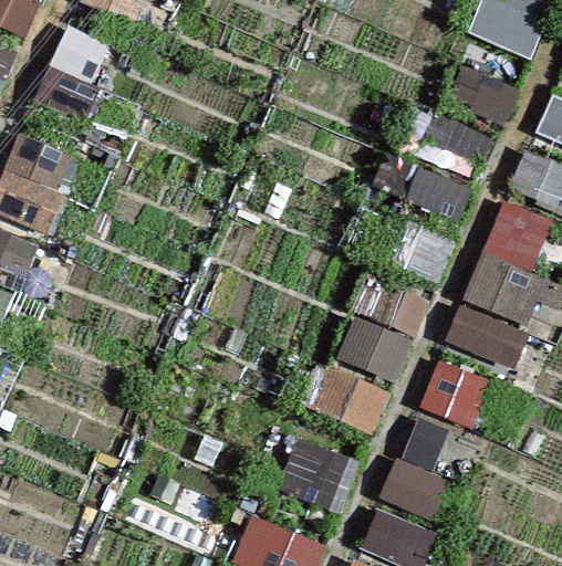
[(0,30),(29,41),(41,0),(0,0),(0,30)]
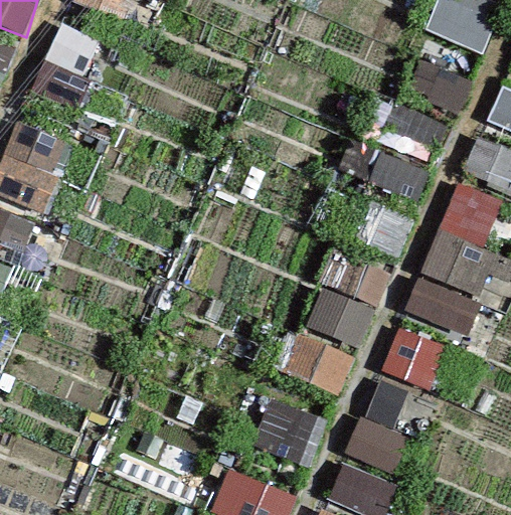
[(74,0),(73,5),(140,22),(145,0),(74,0)]
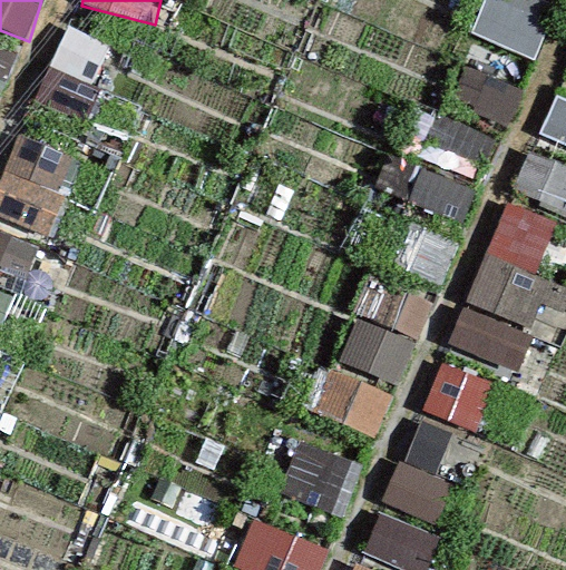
[(85,111),(109,45),(64,29),(40,95),(85,111)]
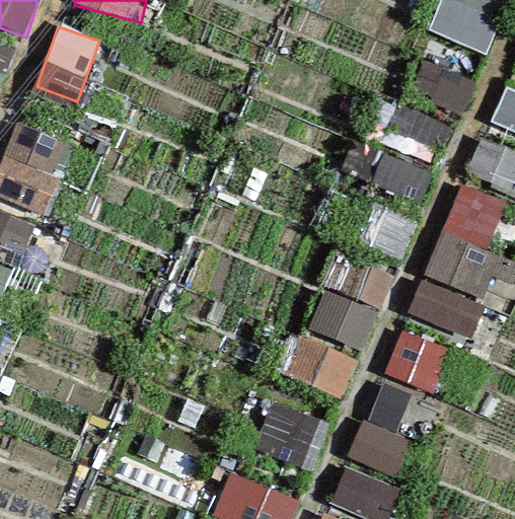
[(16,122),(0,160),(0,300),(5,303),(69,142),(16,122)]
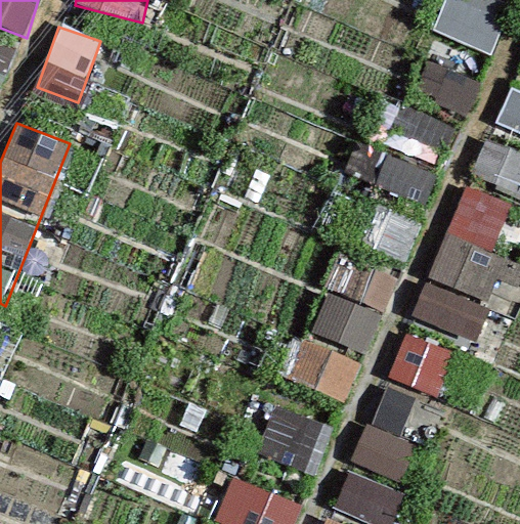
[(519,162),(480,148),(473,170),(519,185),(519,162)]
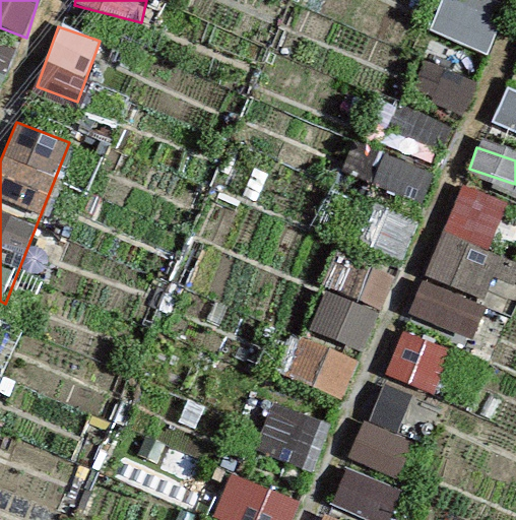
[(408,314),(464,336),(515,208),(515,204),(461,183),(408,314)]
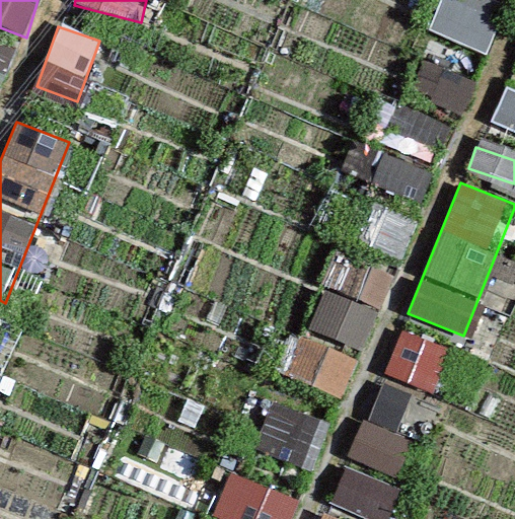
[(342,253),(281,371),(336,398),(396,282),(342,253)]
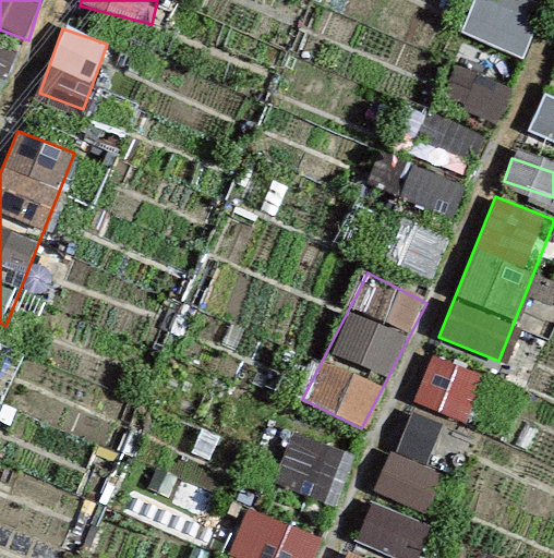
[(430,354),(409,403),(446,420),(468,371),(430,354)]
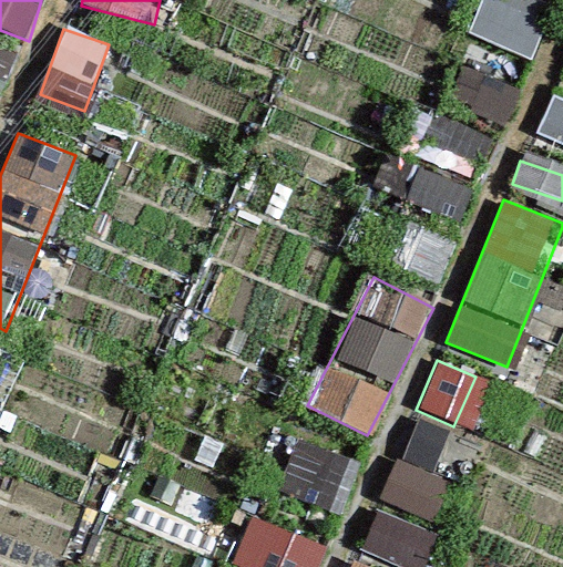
[(229,563),(238,566),(323,566),(330,552),(253,514),(229,563)]
